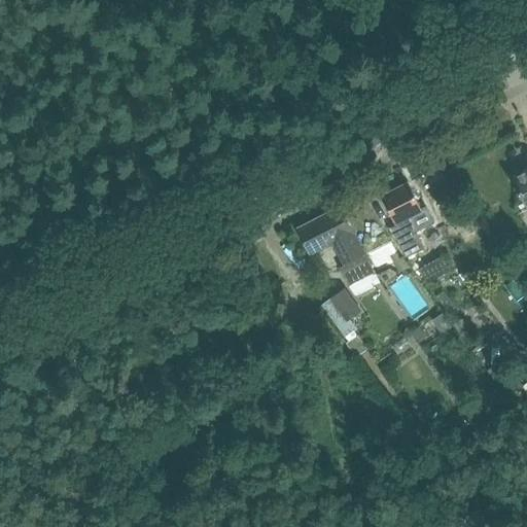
[(526,170),(512,178),(521,197),(526,207),(526,170)]
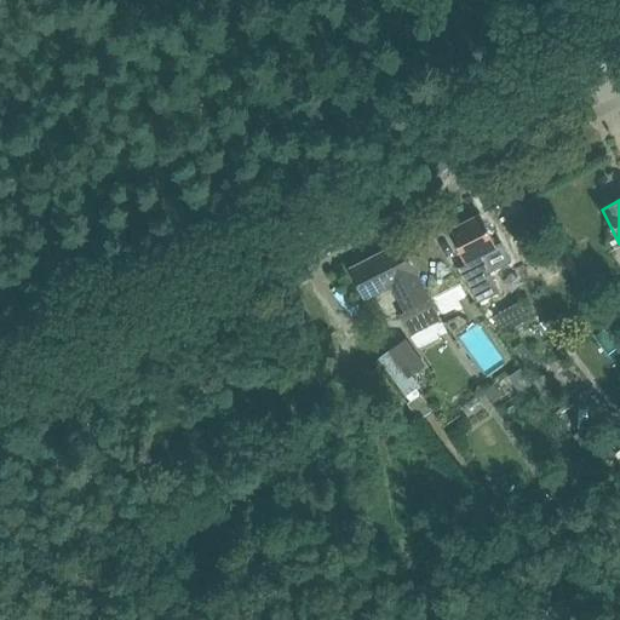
[(498,250),(492,236),(481,214),(449,230),(475,282),(488,276),(480,258),(498,250)]
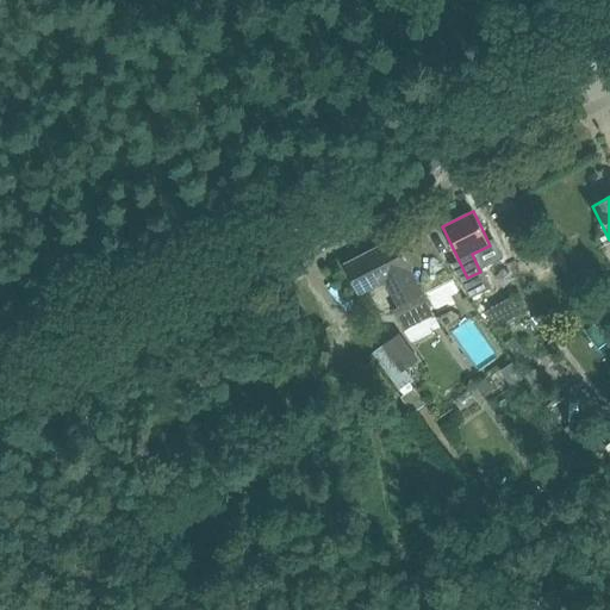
[(435,317),(418,282),(396,238),(343,265),(360,297),(385,284),(396,309),(392,310),(403,332),(435,317)]
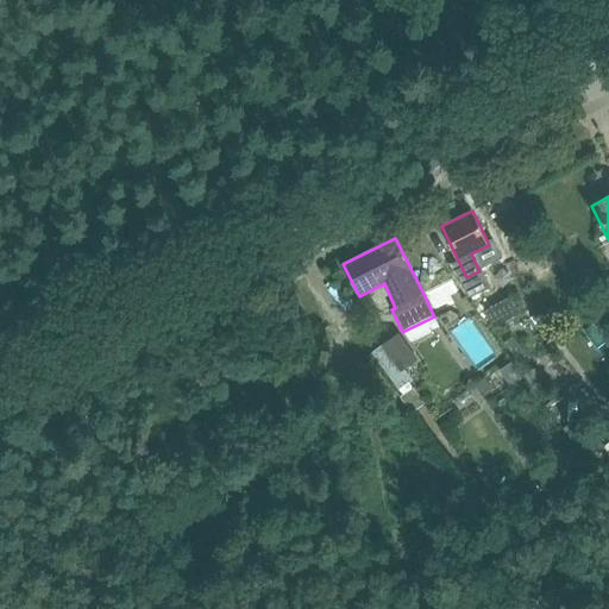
[(451,287),(432,296),(439,309),(458,300),(451,287)]
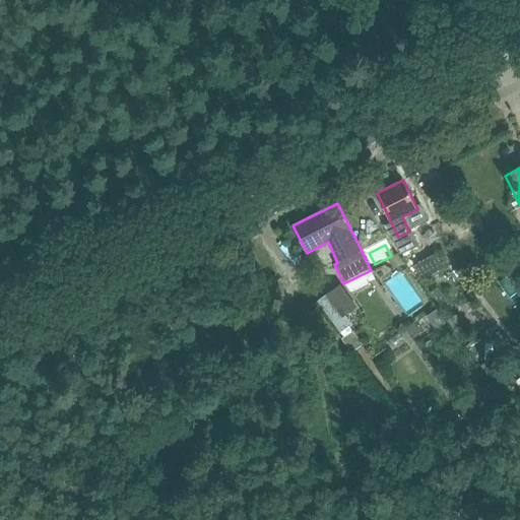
[(436,253),(409,267),(423,291),(430,287),(425,279),(433,274),(437,280),(451,272),(448,266),(444,268),(436,253)]
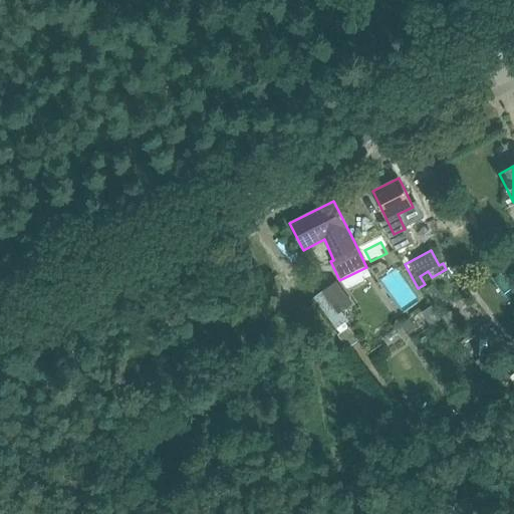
[(489,273),(474,283),(480,291),(494,281),(489,273)]
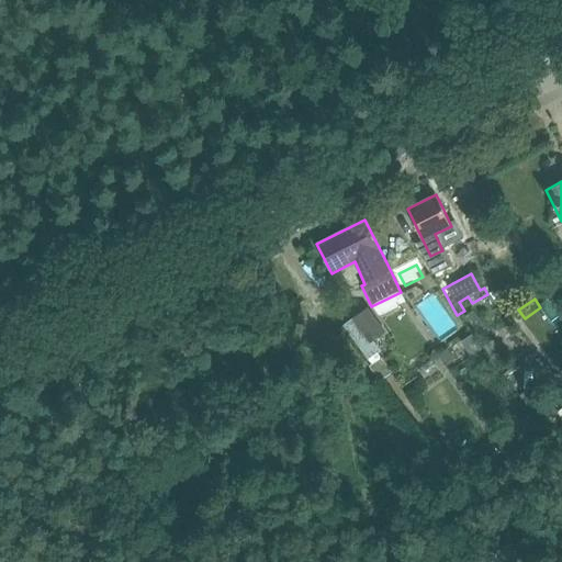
[(561,321),(549,305),(528,324),(541,339),(561,321)]
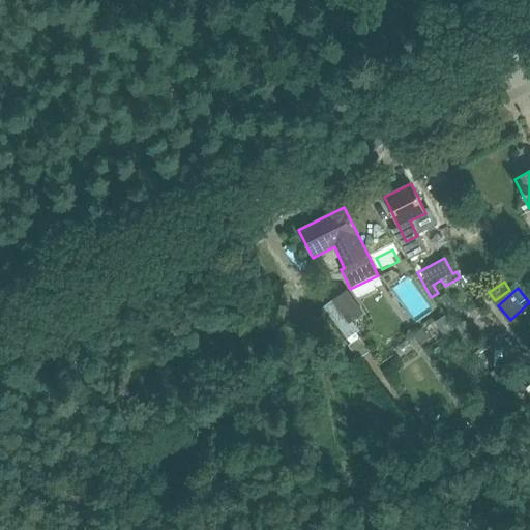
[(363,313),(348,290),(322,308),(339,330),(363,313)]
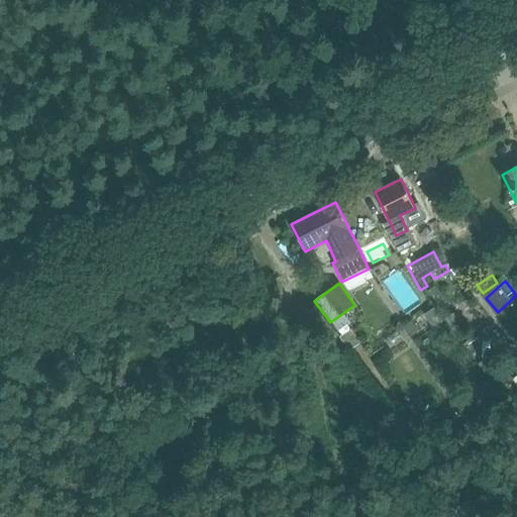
[(450,306),(464,297),(458,289),(445,298),(450,306)]
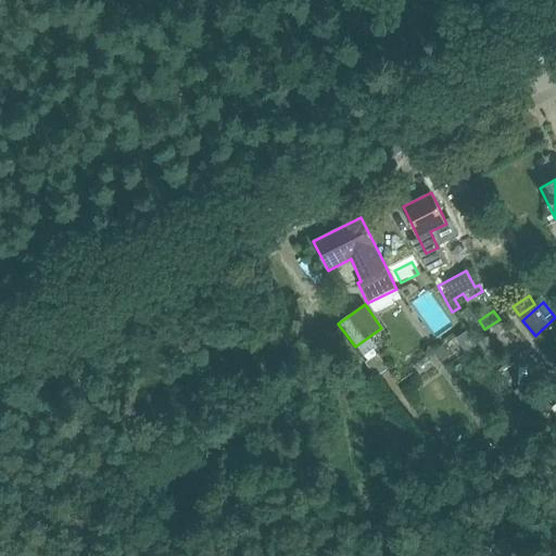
[(465,353),(476,345),(466,331),(456,339),(465,353)]
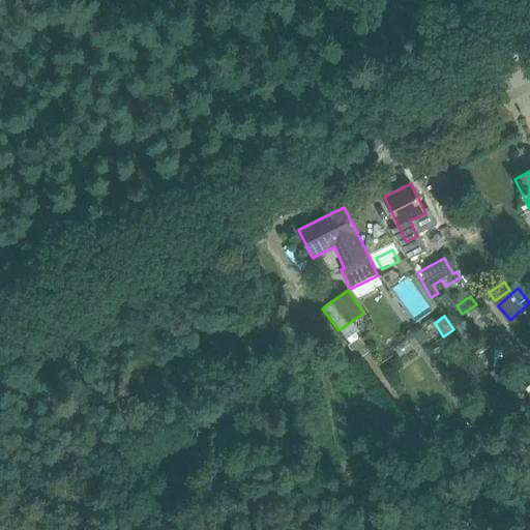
[(457,326),(464,336),(472,331),(465,320),(457,326)]
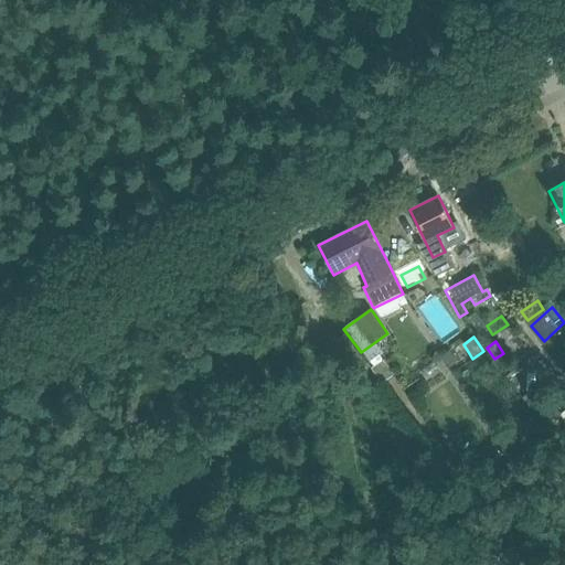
[(391,355),(384,347),(376,352),(383,361),(391,355)]
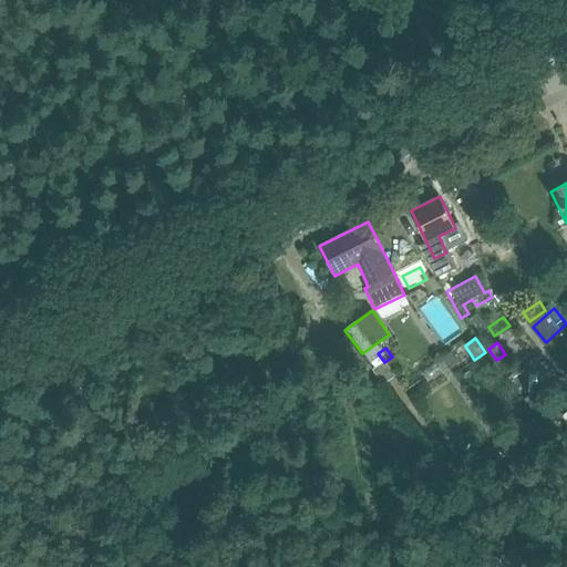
[(442,358),(451,370),(462,362),(453,350),(442,358)]
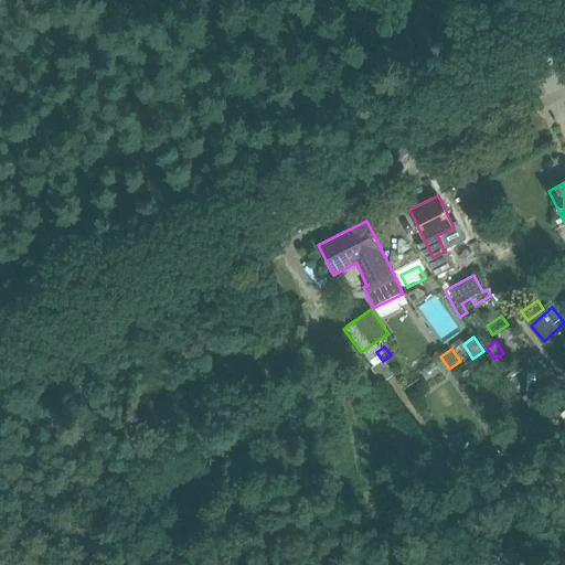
[(427,381),(440,371),(433,361),(420,371),(427,381)]
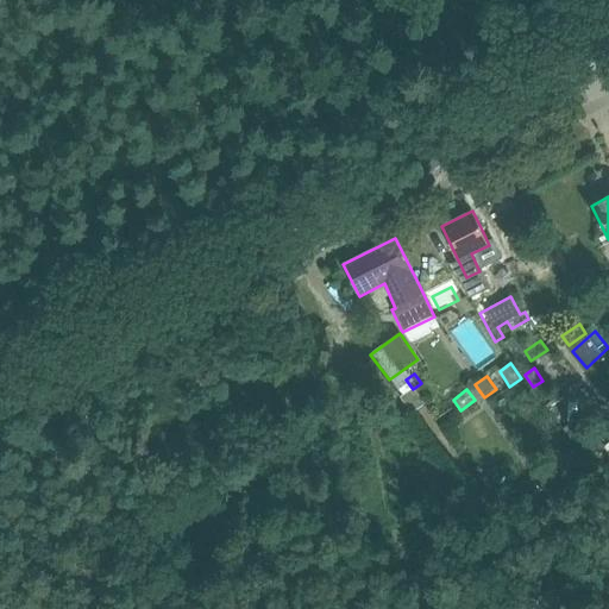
[(563,428),(573,441),(582,435),(572,421),(563,428)]
